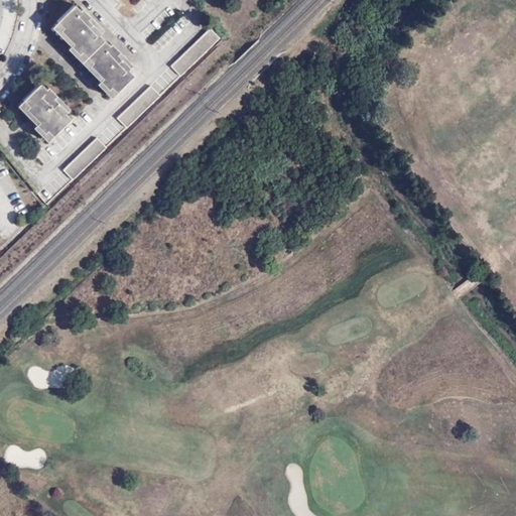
[(92,24),(95,22),(82,8),(80,10),(74,4),(50,27),(70,45),(68,48),(108,89),(111,87),(116,92),(133,75),(127,69),(129,67),(121,58),(124,56),(111,42),(109,44),(98,34),(100,31),(92,24)]
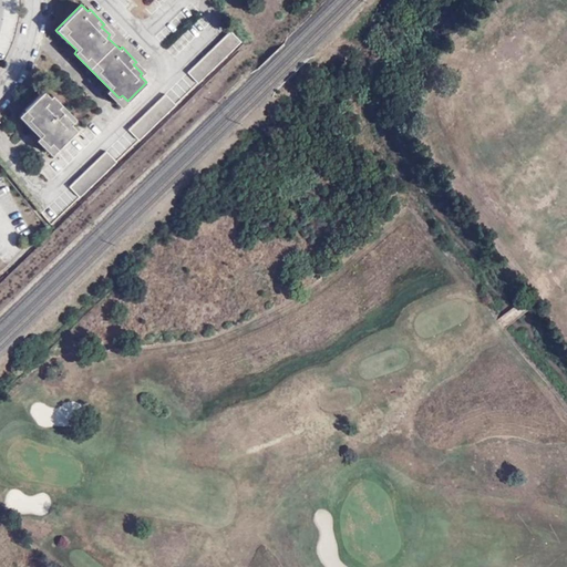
[(113,32),(104,24),(101,27),(110,34),(113,32)]
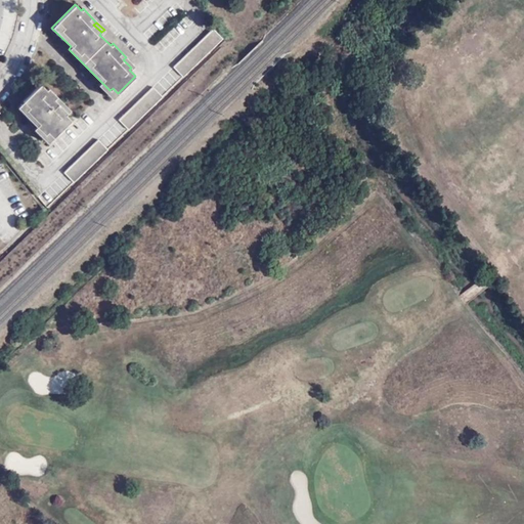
[(221,40),(216,31),(213,28),(173,66),(183,77),(221,40)]
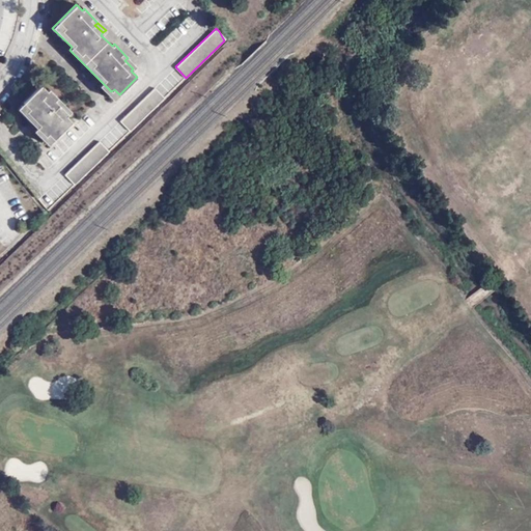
[(136,66),(128,58),(124,60),(133,68),(136,66)]
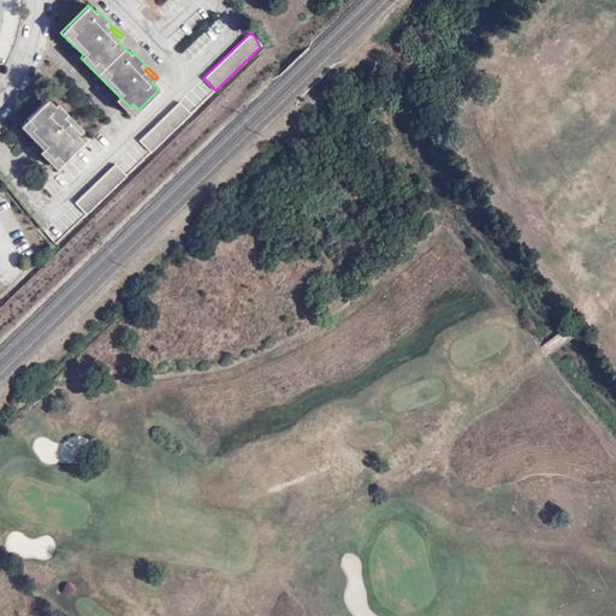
[(47,98),(27,118),(34,125),(30,129),(47,147),(45,150),(52,159),(57,155),(61,163),(83,142),(76,134),(78,132),(70,123),(73,119),(57,102),(54,105),(47,98)]
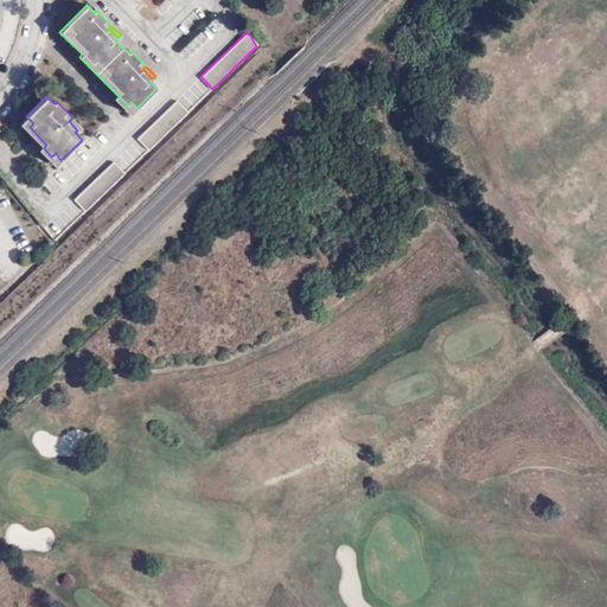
[(177,100),(138,138),(148,149),(187,113),(177,100)]
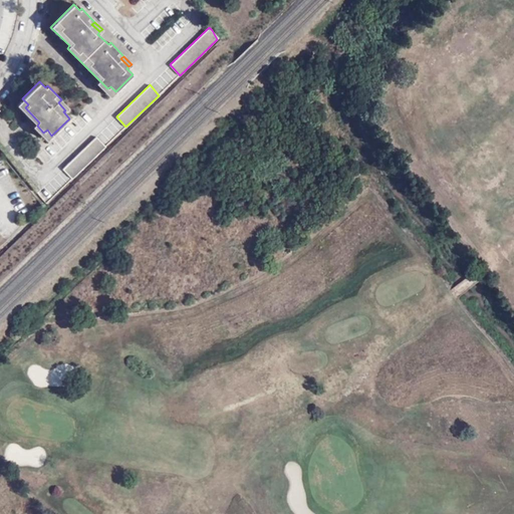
[(28,104),(22,98),(16,104),(35,123),(32,125),(46,140),(51,136),(47,130),(43,133),(37,125),(39,122),(25,107),(28,104)]
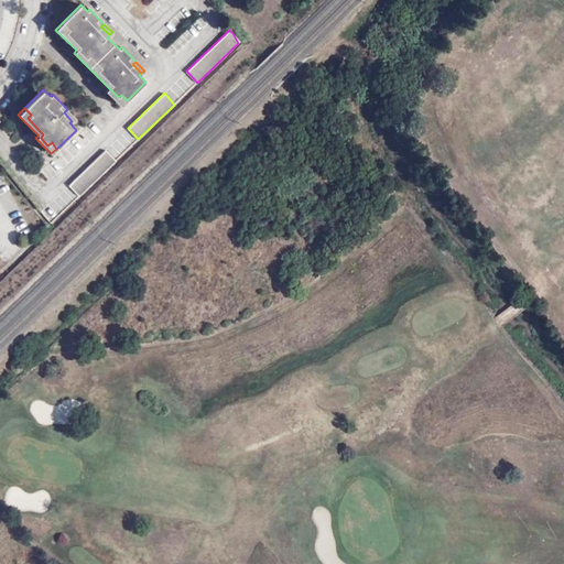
[(75,118),(67,109),(64,112),(72,121),(75,118)]
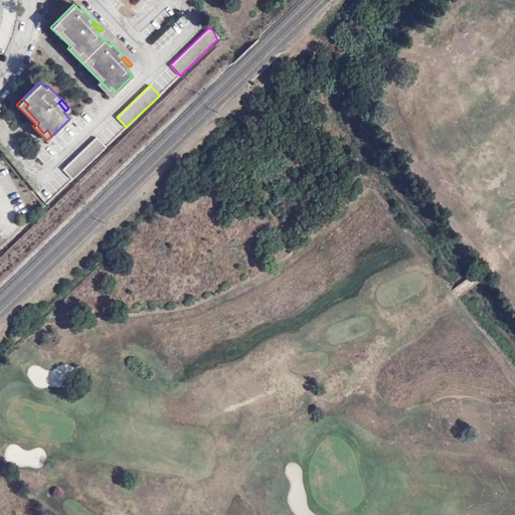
[(96,136),(62,168),(72,179),(106,147),(96,136)]
